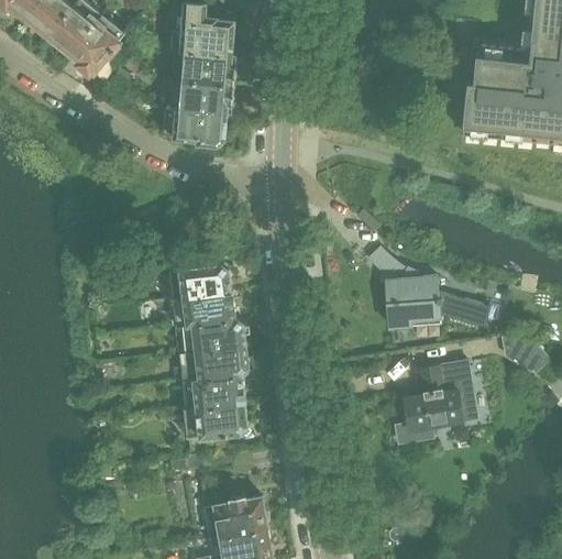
[(9,0),(4,8),(7,10),(9,6),(28,21),(44,0),(9,0)]
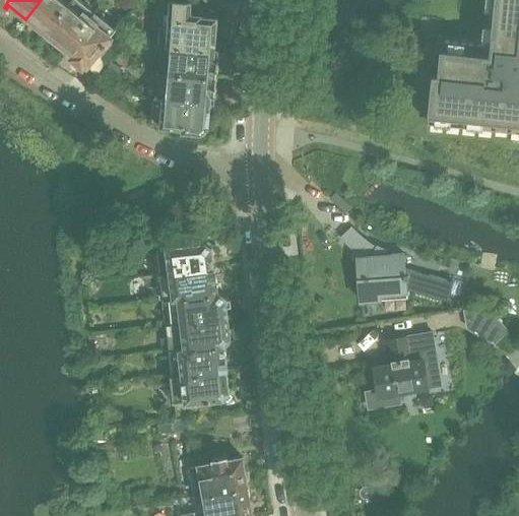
[(41,0),(25,19),(46,36),(73,0),(41,0)]
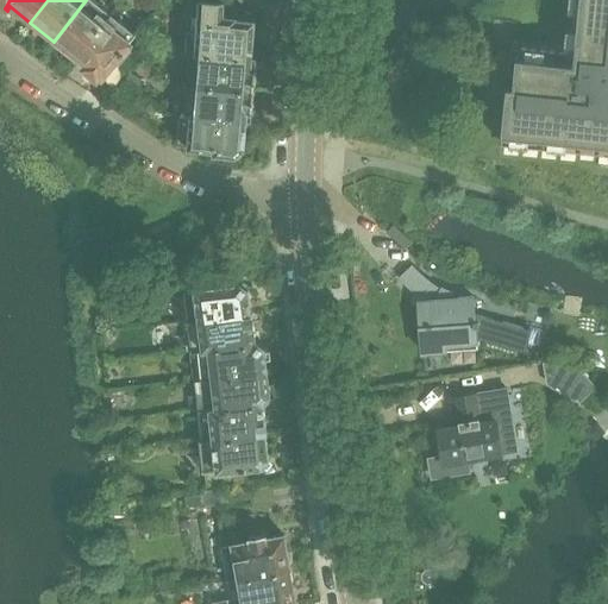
[(87,0),(86,0),(54,42),(77,61),(111,18),(87,0)]
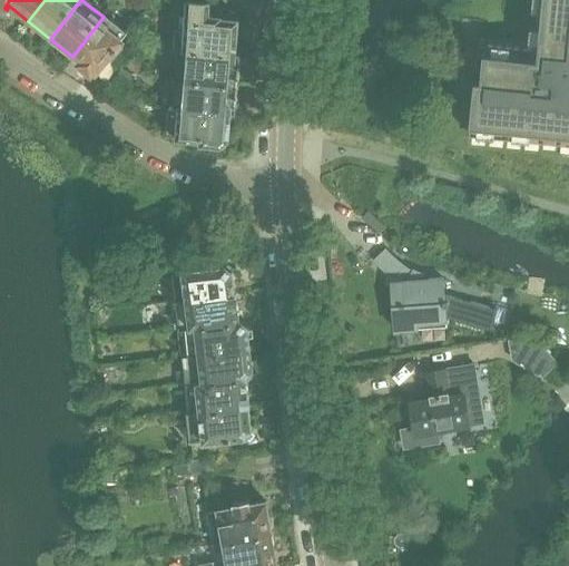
[(568,0),(547,0),(541,54),(477,47),(468,137),(568,146),(568,0)]
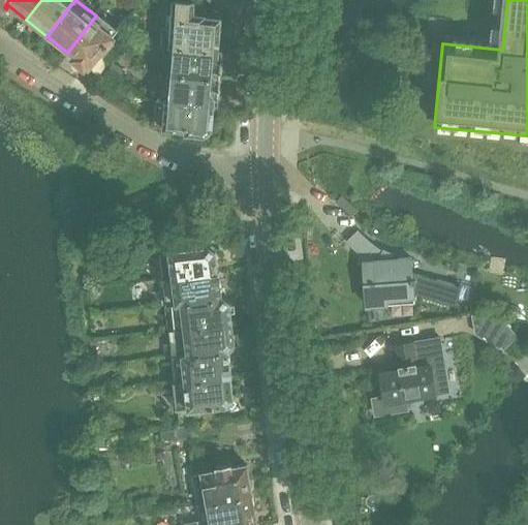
[(161,49),(166,49),(218,54),(221,21),(211,20),(210,19),(207,14),(206,14),(206,13),(194,12),(195,4),(175,2),(173,32),(163,31),(161,49)]
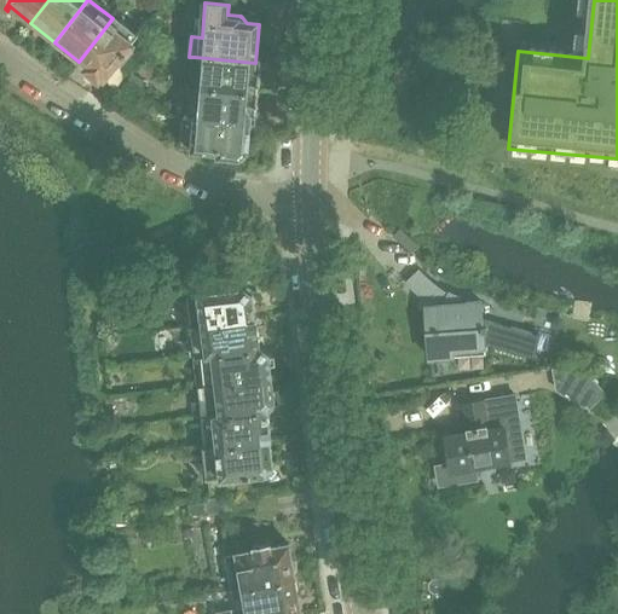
[(113,18),(79,62),(88,69),(86,73),(98,84),(102,80),(103,81),(116,65),(121,68),(134,51),(130,48),(138,39),(113,18)]
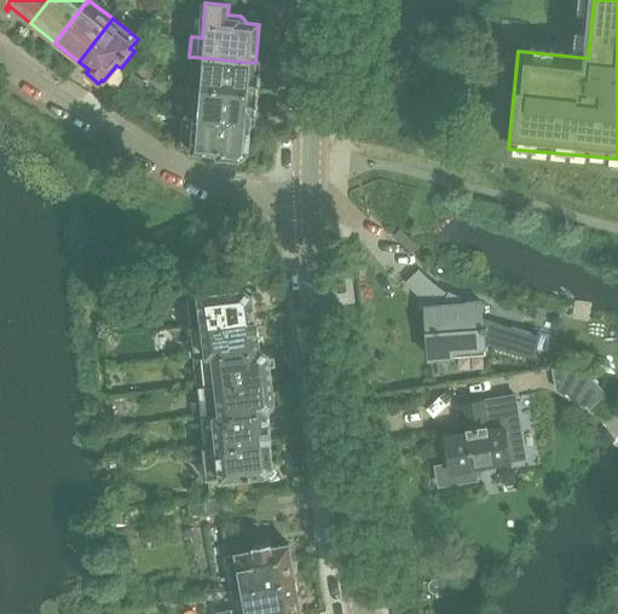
[(195,57),(192,88),(259,94),(261,75),(260,74),(261,63),(255,63),(195,57)]
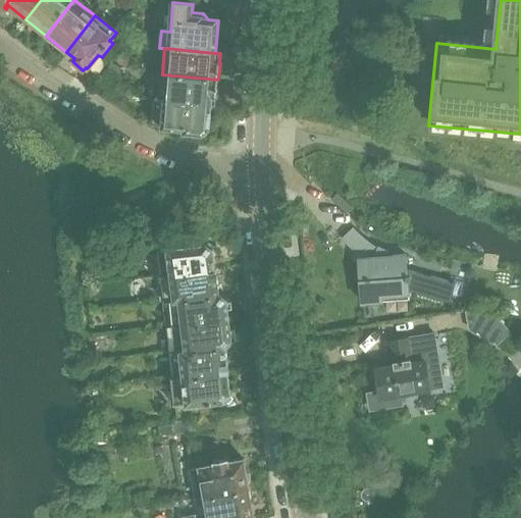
[(162,74),(159,100),(215,105),(216,99),(218,80),(162,74)]
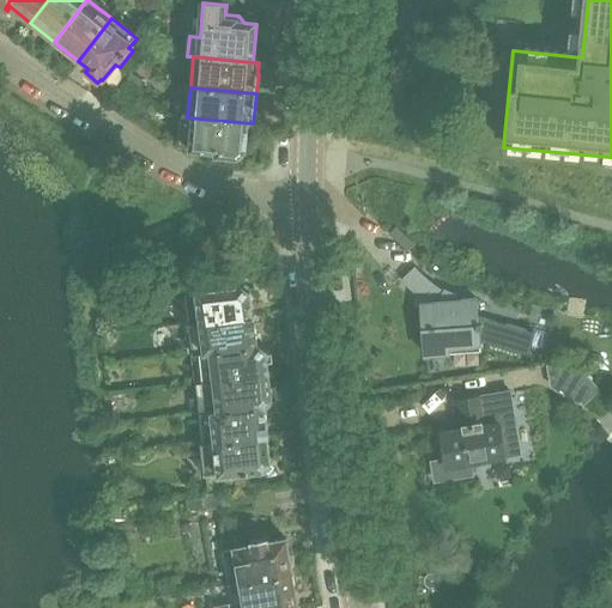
[(253,123),(187,117),(182,117),(180,150),(189,151),(189,152),(218,154),(217,158),(237,159),(247,154),(249,126),(253,127),(253,123)]
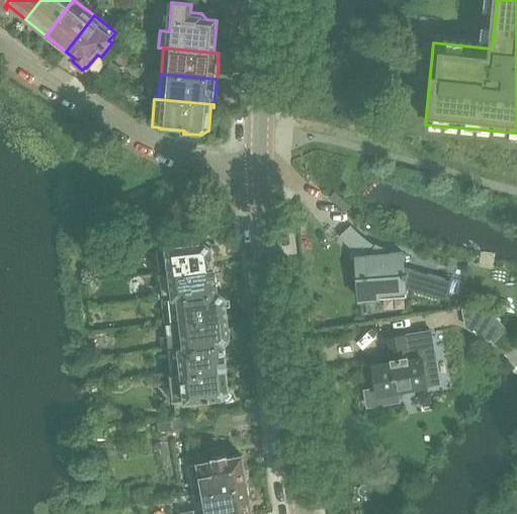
[(342,213),(348,207),(348,206),(341,200),(333,193),(327,199),(342,213)]
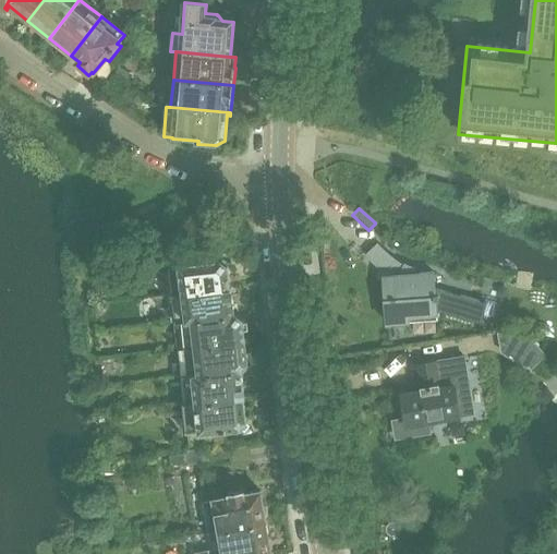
[(481,326),(486,306),(435,291),(434,277),(418,278),(416,274),(410,272),(408,269),(407,269),(404,268),(403,271),(400,268),(397,266),(384,255),(377,249),(367,260),(368,262),(370,264),(373,266),(377,271),(383,274),(378,281),(389,289),(390,301),(385,301),(387,327),(409,326),(408,320),(437,316),(436,313),(481,326)]
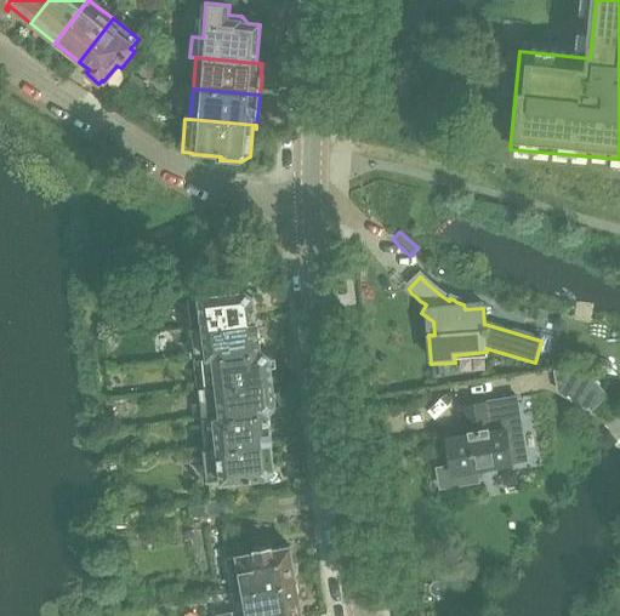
[(192,315),(176,317),(177,332),(194,331),(193,330),(257,321),(254,298),(246,292),(199,297),(199,298),(189,300),(192,315)]
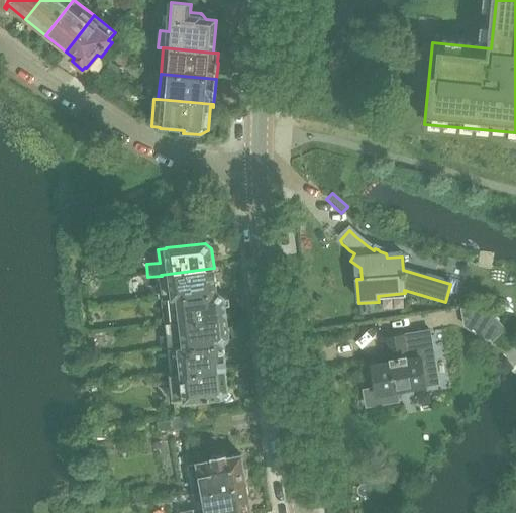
[(161,275),(162,276),(164,300),(218,293),(216,292),(214,268),(161,275)]
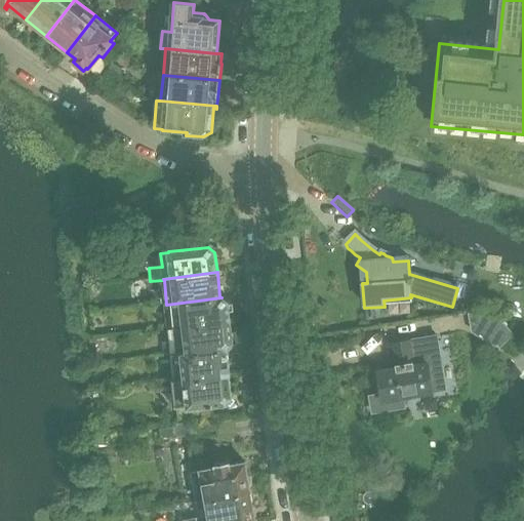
[(222,297),(166,305),(167,306),(171,305),(174,330),(231,323),(229,304),(222,297)]
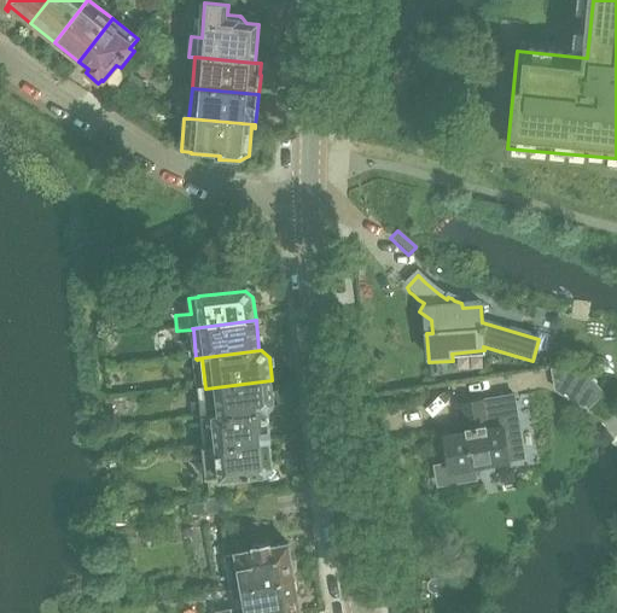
[(556,393),(580,407),(597,391),(576,371),(552,374),(556,393)]
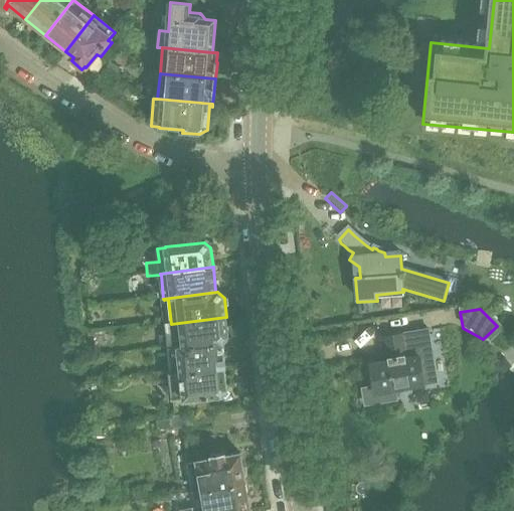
[(226,317),(171,324),(174,348),(225,342),(228,337),(226,317)]
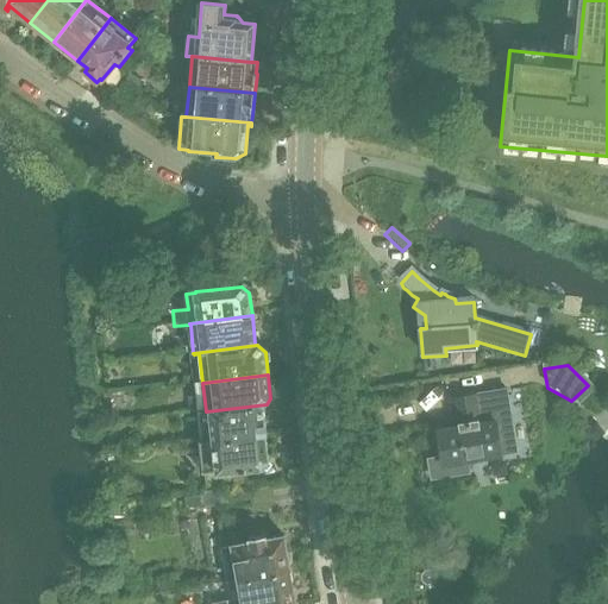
[(457,431),(439,434),(443,459),(428,461),(432,480),(469,474),(467,463),(516,454),(506,392),(452,402),(457,431)]
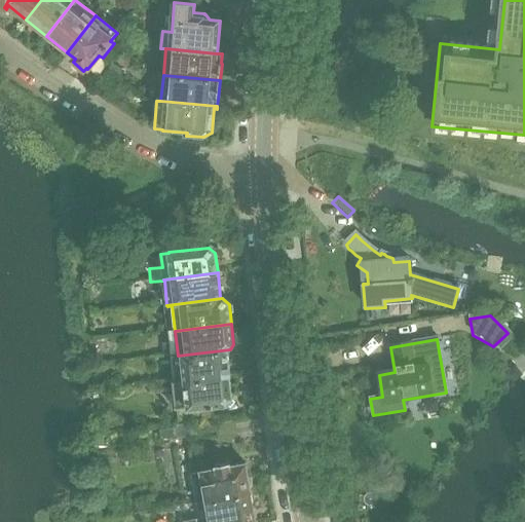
[(174,357),(177,382),(230,375),(227,352),(230,349),(178,356),(174,357)]
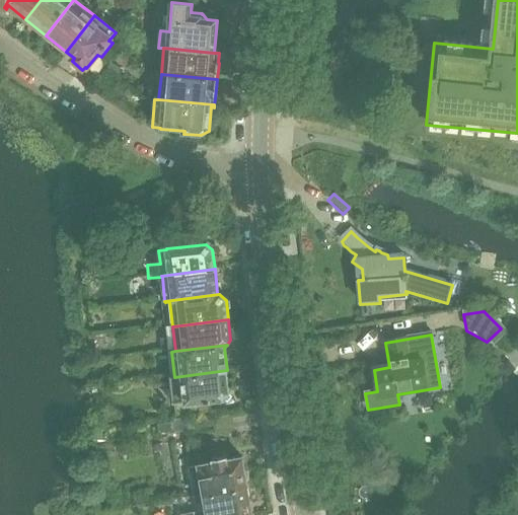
[(227,370),(174,377),(171,378),(174,406),(185,403),(185,405),(224,399),(229,393),(227,370)]
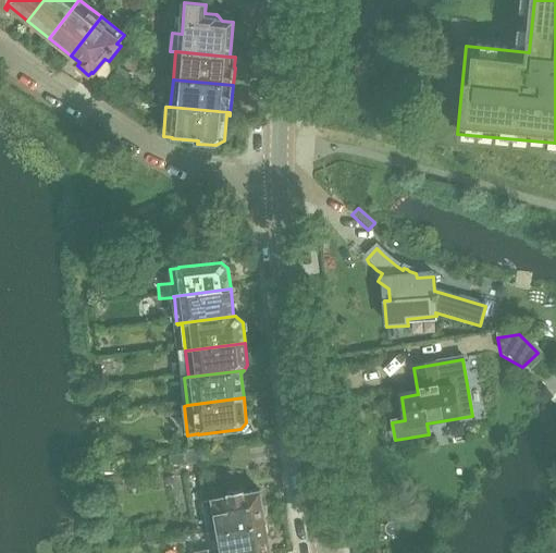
[(184,467),(184,468),(202,466),(200,452),(183,454),(183,456),(184,467)]
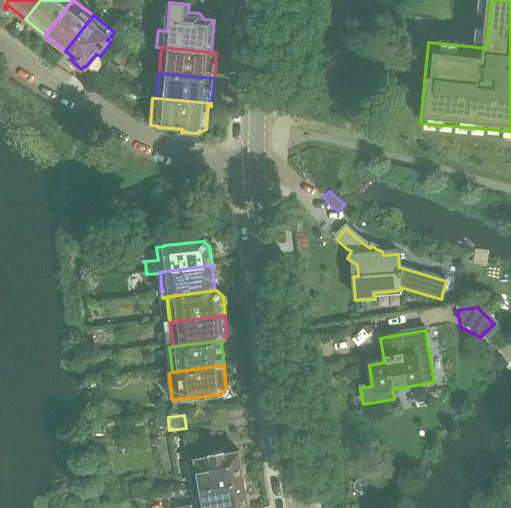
[(187,463),(192,491),(244,481),(239,453),(225,456),(225,451),(208,454),(209,459),(187,463)]
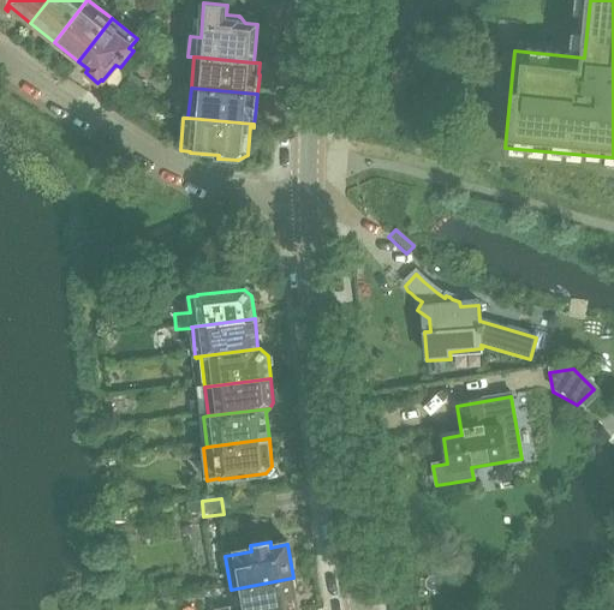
[(299,609),(293,578),(231,590),(234,609),(299,609)]
